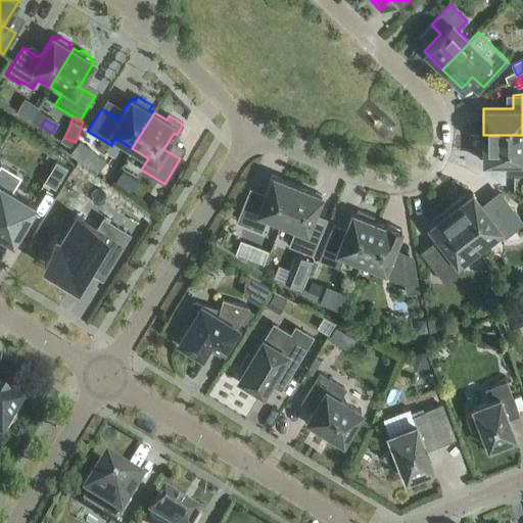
[(522,135),(483,135),(483,141),(479,142),(479,156),(483,156),(483,162),(513,162),(513,176),(522,176),(522,135)]
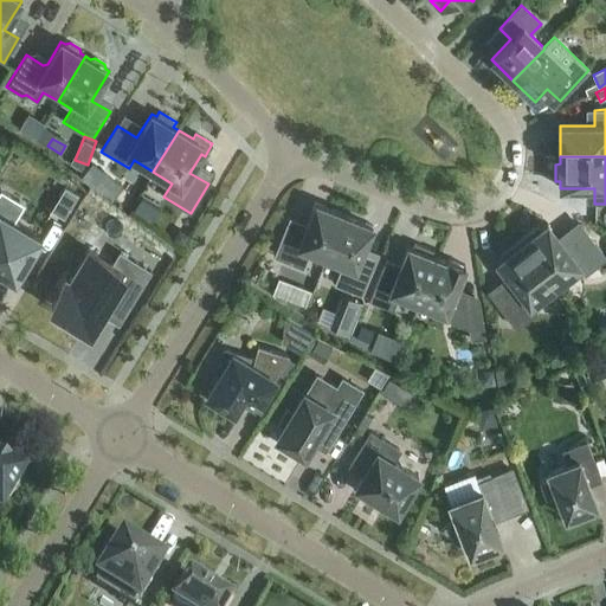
[(91,162),(79,176),(110,200),(121,187),(91,162)]
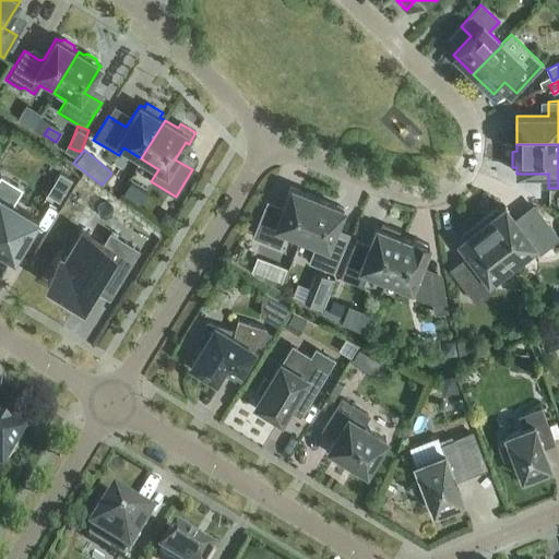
[(46,194),(59,202),(72,179),(59,171),(46,194)]
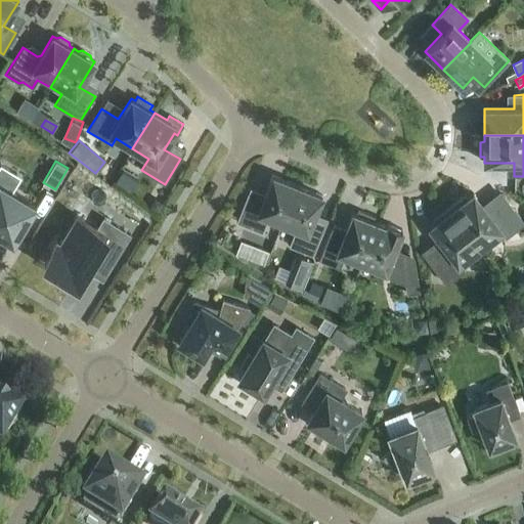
[(0,233),(12,242),(20,226),(16,224),(19,219),(24,222),(34,205),(6,188),(12,173),(15,175),(16,173),(0,164),(0,233)]
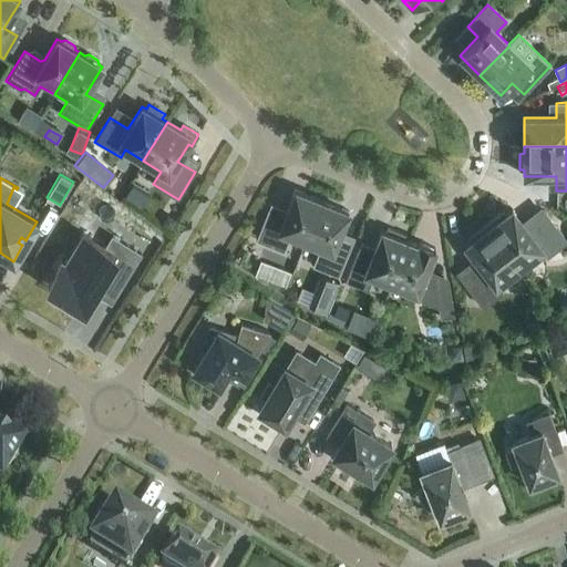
[(290,235),(306,240),(321,200),(295,191),(284,217),(268,210),(256,240),(284,251),(290,235)]
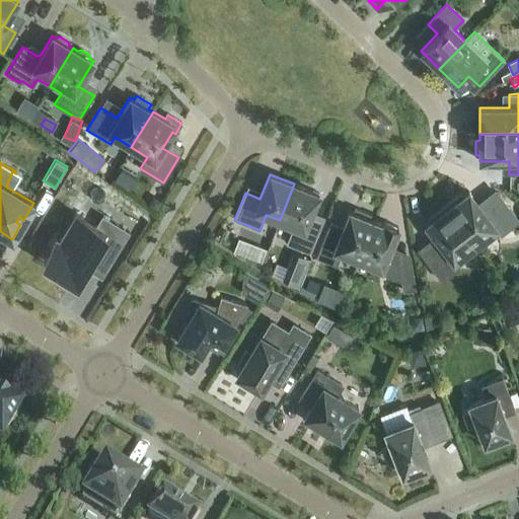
[(294,183),(280,220),(293,226),(286,244),(309,253),(321,224),(308,219),(318,194),(294,183)]
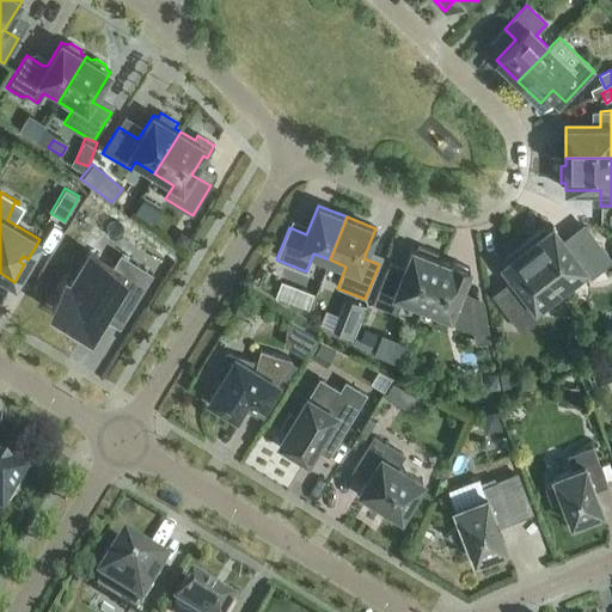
[(544,227),(525,242),(560,288),(591,264),(595,271),(611,261),(586,227),(565,243),(552,226),(544,232),(543,231),(545,228),(544,227)]
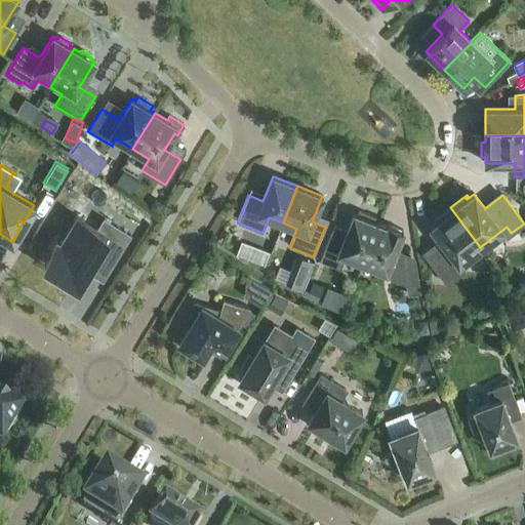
[(157,211),(161,204),(153,199),(148,206),(157,211)]
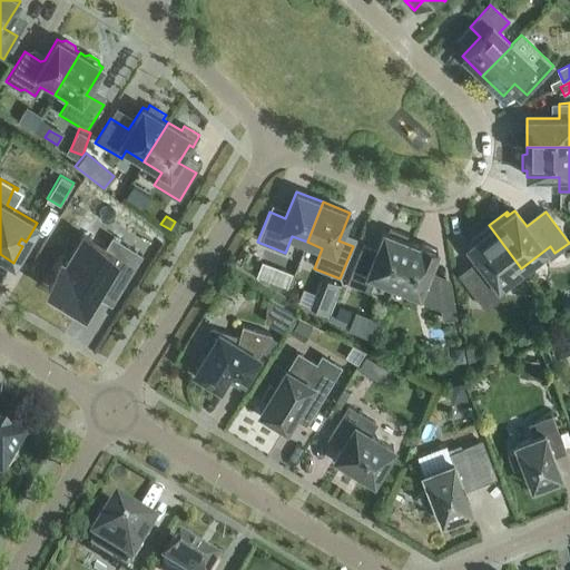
[(521,268),(489,225),(471,239),(472,241),(474,238),(475,241),(468,246),(480,263),(461,277),(484,307),(500,296),(494,290),(521,268)]
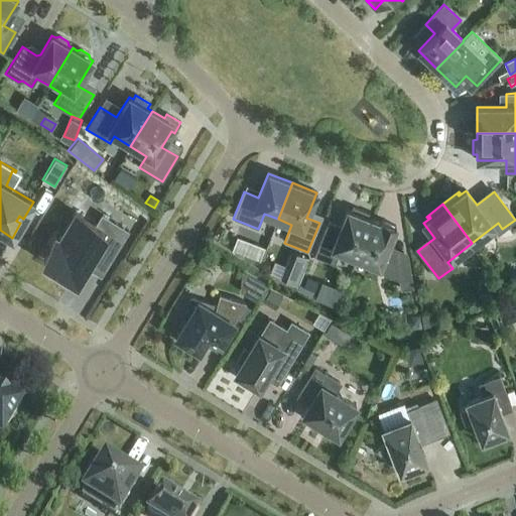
[(340,251),(357,258),(372,220),(368,218),(369,214),(353,207),(351,211),(347,209),(337,234),(325,229),(313,256),(335,264),(340,251)]
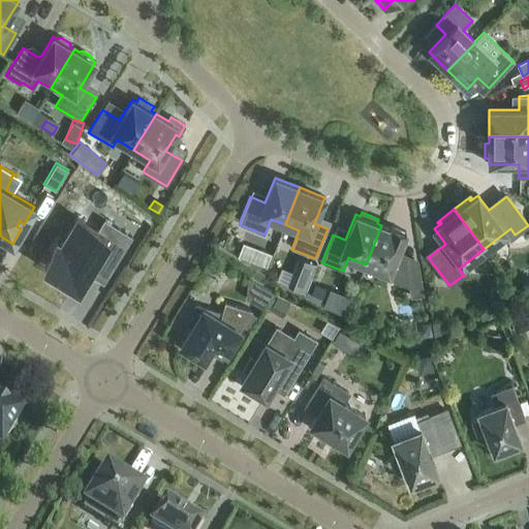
[(43,263),(76,283),(89,263),(107,275),(131,237),(112,224),(105,235),(76,217),(60,244),(57,242),(43,263)]
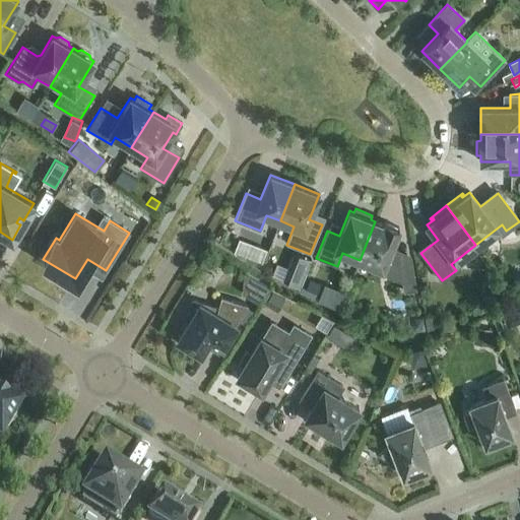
[(375,221),(360,260),(374,266),(373,270),(402,281),(404,291),(416,289),(411,260),(399,263),(387,258),(399,229),(384,222),(383,224),(375,221)]
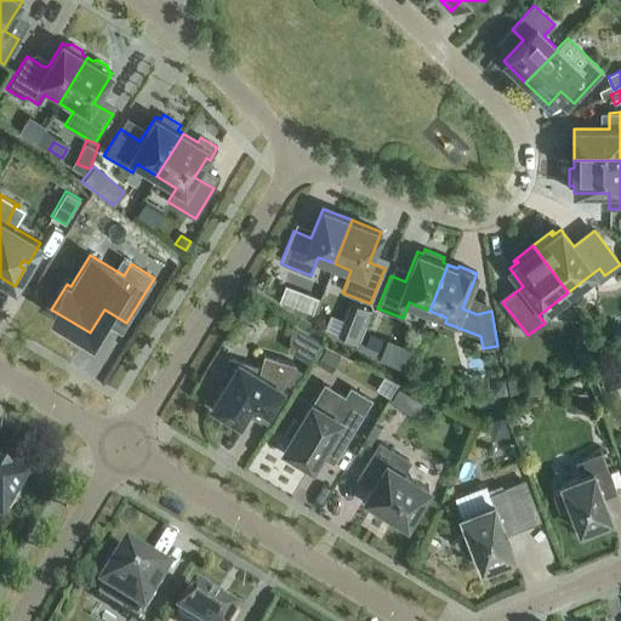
[(312,314),(318,298),(306,294),(300,309),(312,314)]
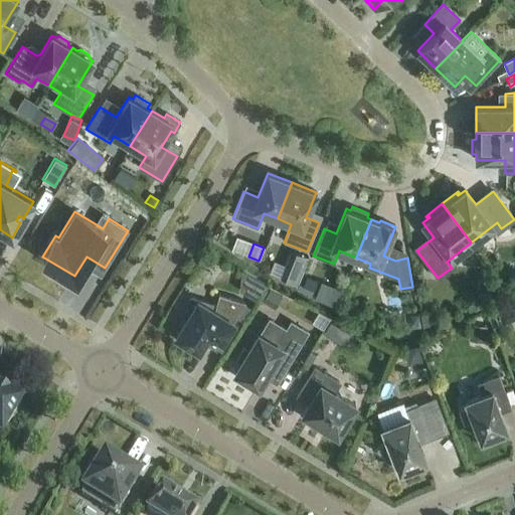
[(302,270),(306,260),(292,254),(288,265),(302,270)]
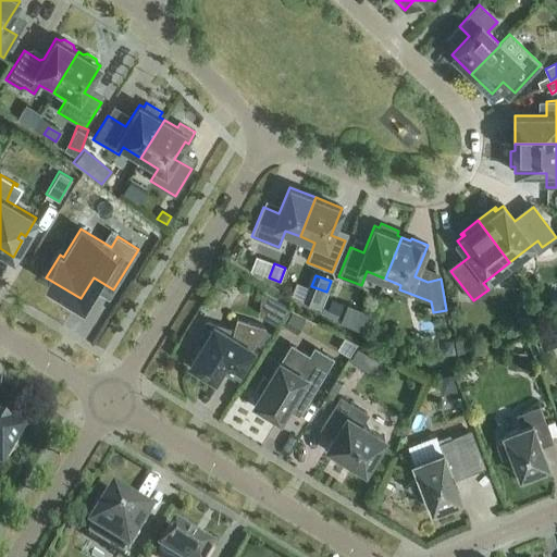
[(338,314),(343,302),(331,298),(326,309),(338,314)]
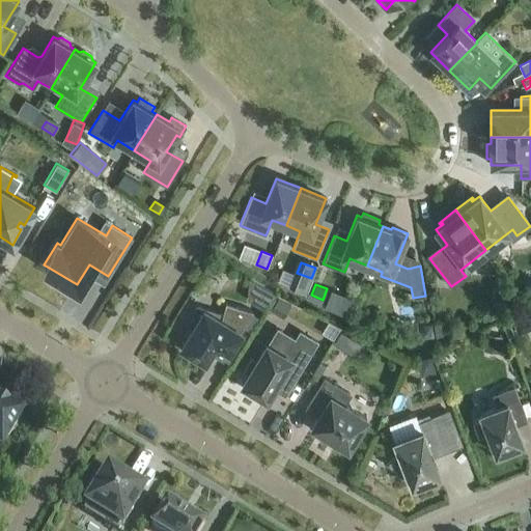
[(263,287),(254,303),(264,309),(274,294),(263,287)]
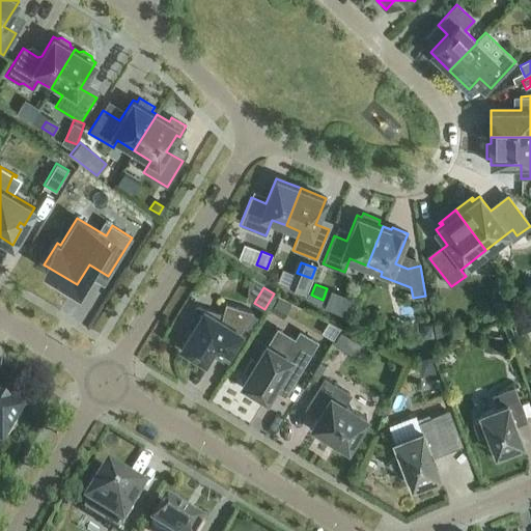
[(333,287),(328,305),(350,310),(354,292),(333,287)]
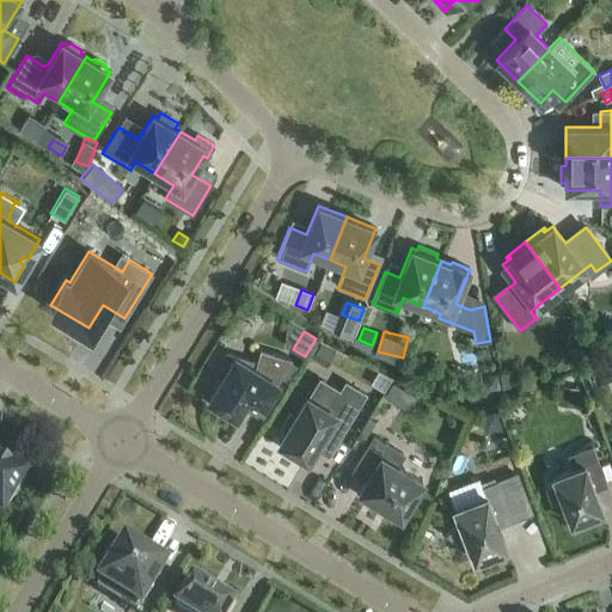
[(324,366),(332,352),(320,344),(312,357),(324,366)]
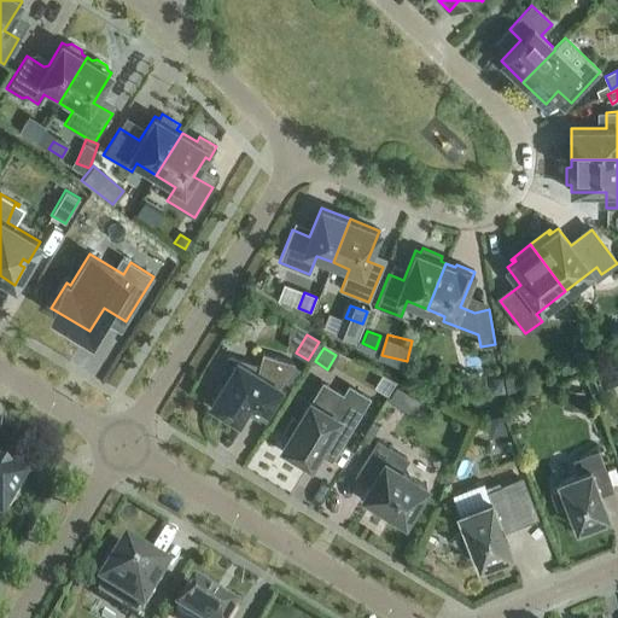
[(262,353),(258,367),(228,359),(221,382),(223,383),(211,404),(238,420),(249,402),(264,412),(295,362),(262,353)]
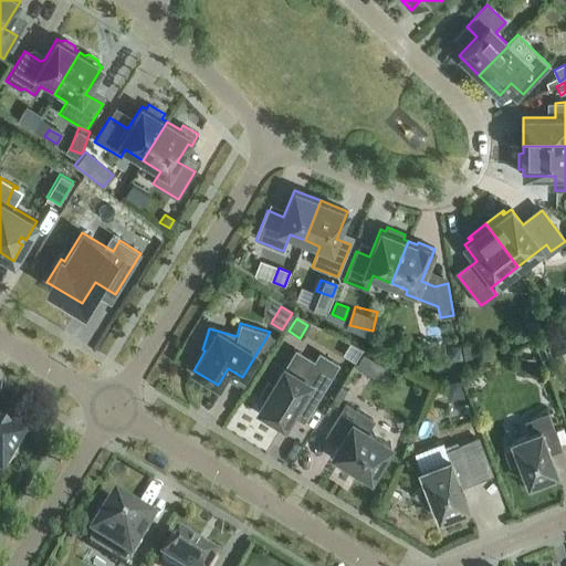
[(564,353),(558,337),(546,342),(552,357),(564,353)]
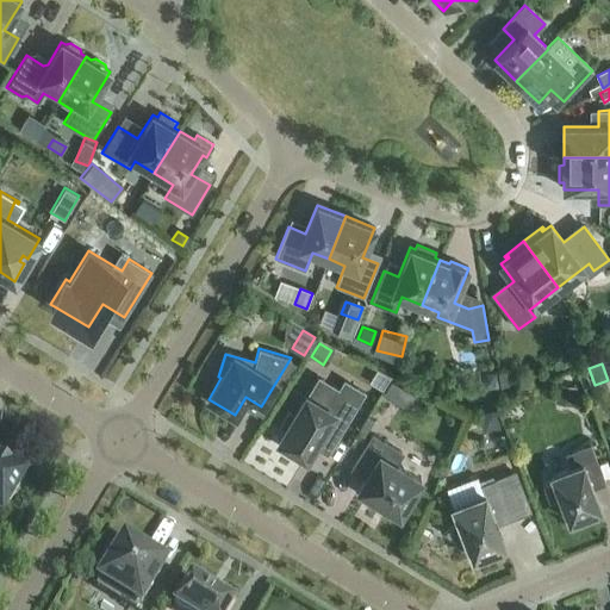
[(498,387),(496,372),(479,374),(481,390),(498,387)]
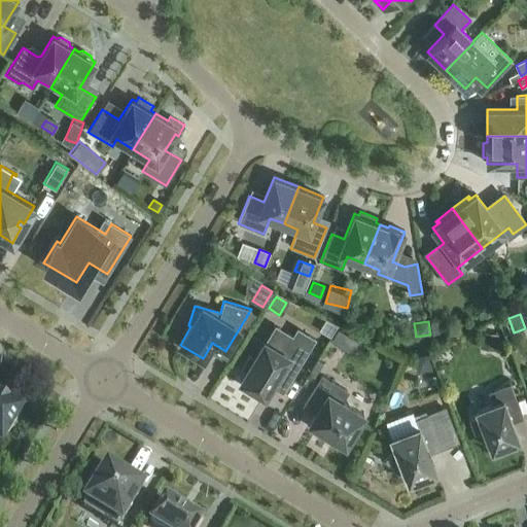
[(440,334),(437,321),(430,322),(432,335),(440,334)]
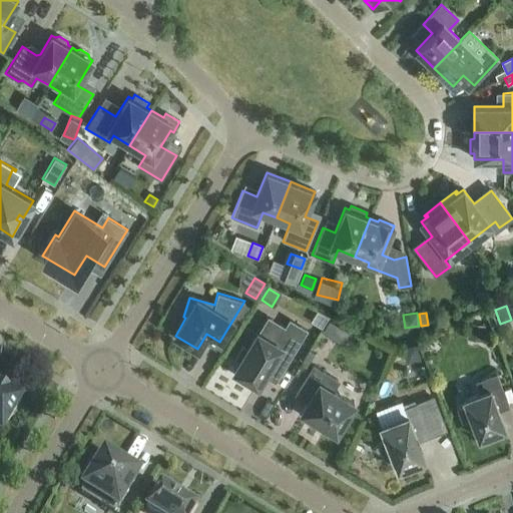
[(239,362),(233,371),(258,386),(264,375),(275,382),(297,346),(307,330),(290,320),(285,327),(268,317),(258,333),(257,333),(246,349),(242,347),(235,359),(239,362)]
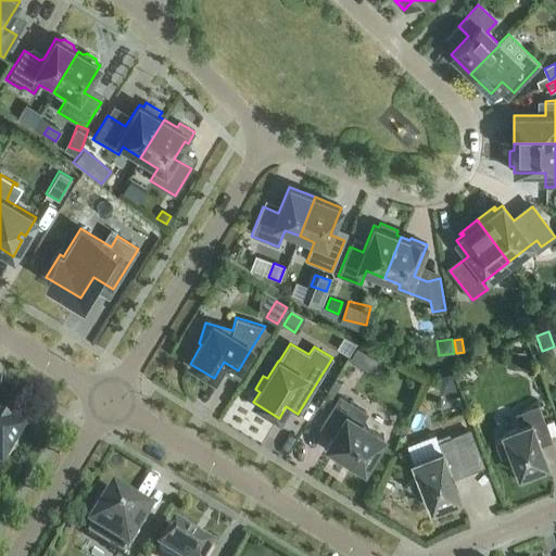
[(366,353),(356,348),(349,359),(358,365),(366,353)]
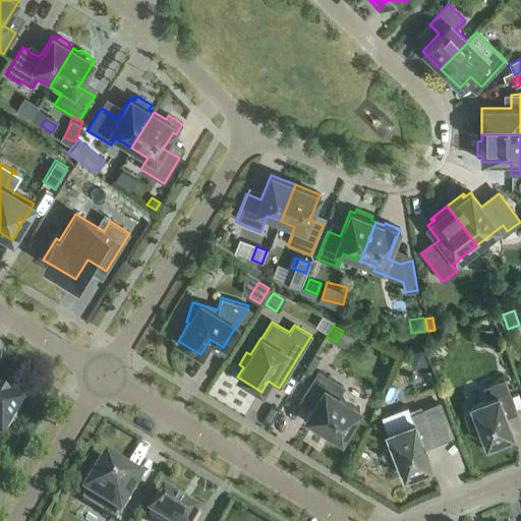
[(488,346),(490,331),(478,329),(475,344),(488,346)]
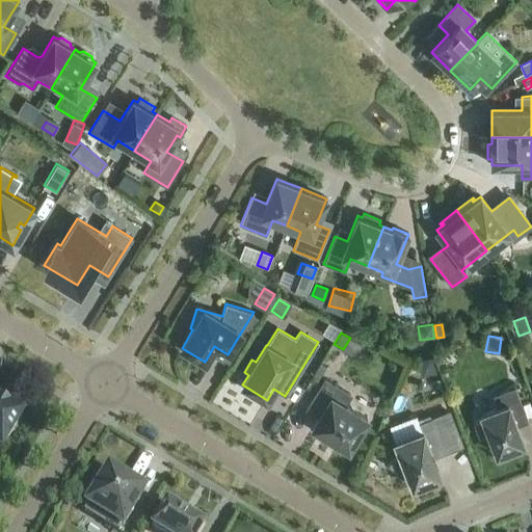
[(416,363),(421,376),(435,371),(430,357),(416,363)]
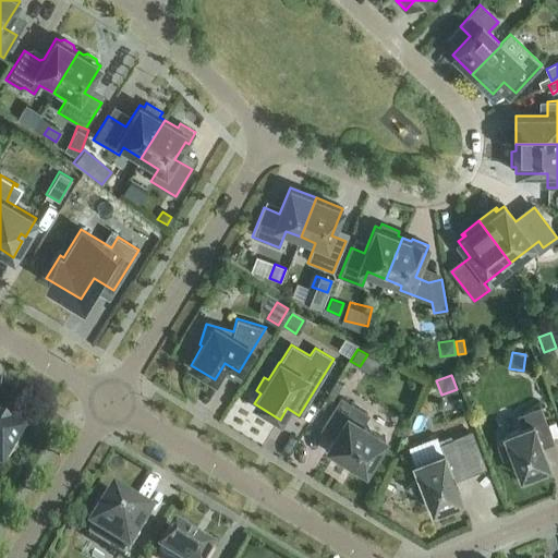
[(335,397),(341,385),(329,377),(322,389),(335,397)]
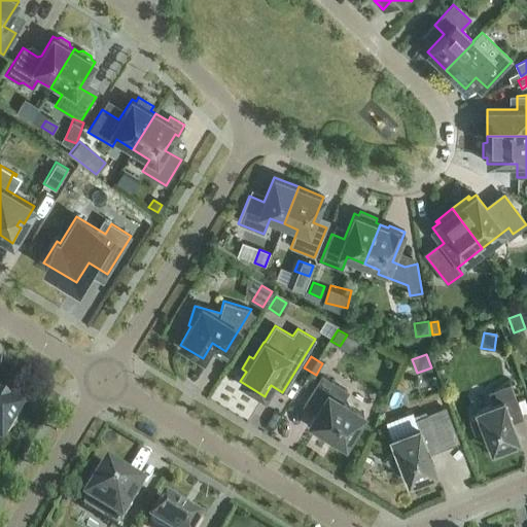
[(363,415),(342,401),(348,391),(322,376),(304,406),(316,412),(309,423),(322,430),(320,434),(330,441),(332,436),(346,445),(348,442),(350,443),(358,429),(356,428),(363,415)]
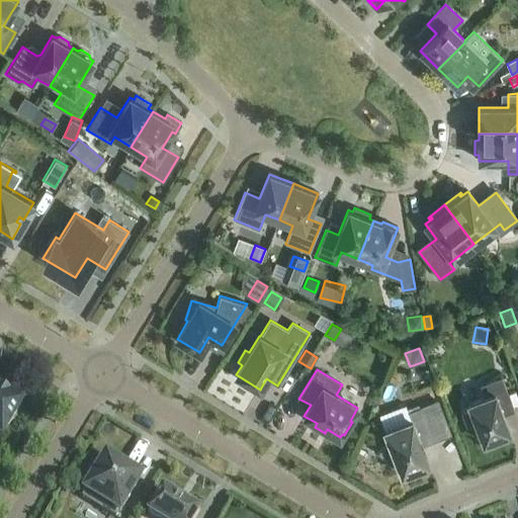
[(468,404),(470,409),(460,413),(465,427),(476,423),(484,443),(510,433),(501,410),(512,406),(502,377),(481,385),(485,398),(468,404)]
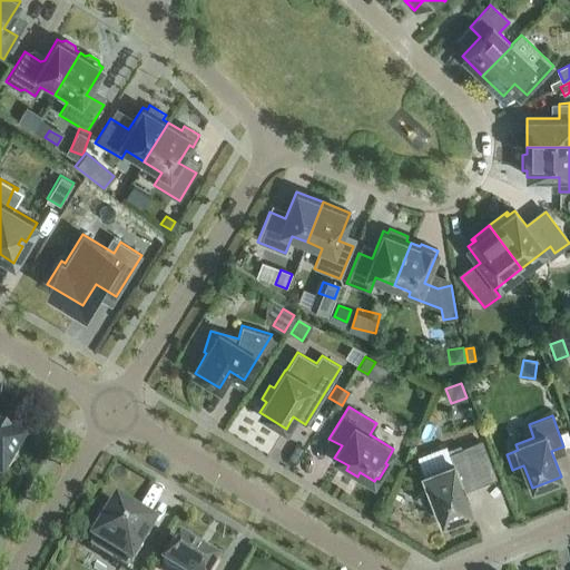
[(22,448),(8,440),(10,438),(0,431),(0,482),(1,483),(22,448)]
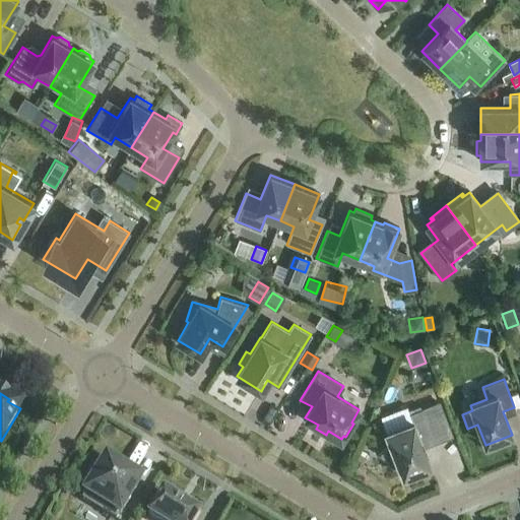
[(386,433),(391,444),(379,455),(394,464),(397,462),(403,476),(431,465),(419,439),(431,435),(421,409),(409,413),(413,423),(386,433)]
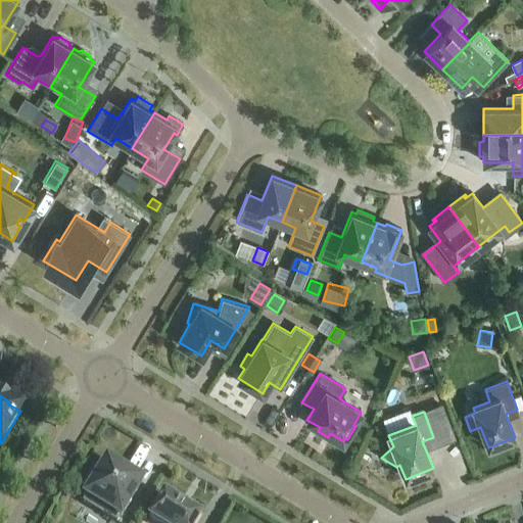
[(86,498),(83,504),(103,516),(102,516),(113,522),(116,522),(120,519),(121,519),(143,483),(105,461),(97,474),(92,471),(85,484),(90,487),(84,497),(86,498)]
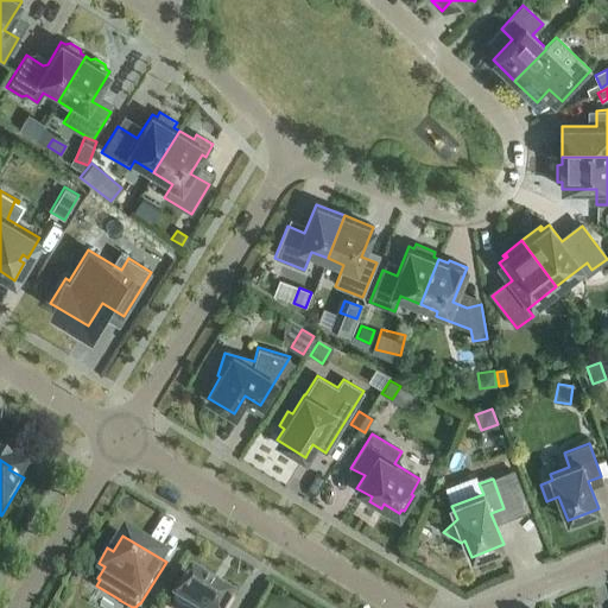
[(229,607),(233,602),(190,576),(173,605),(178,607),(229,607)]
